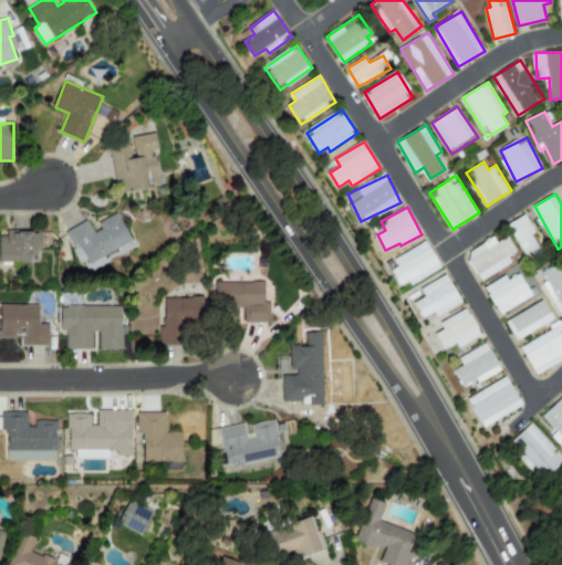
[(66,231),(82,262),(90,259),(94,269),(137,247),(121,213),(94,228),(90,219),(66,231)]
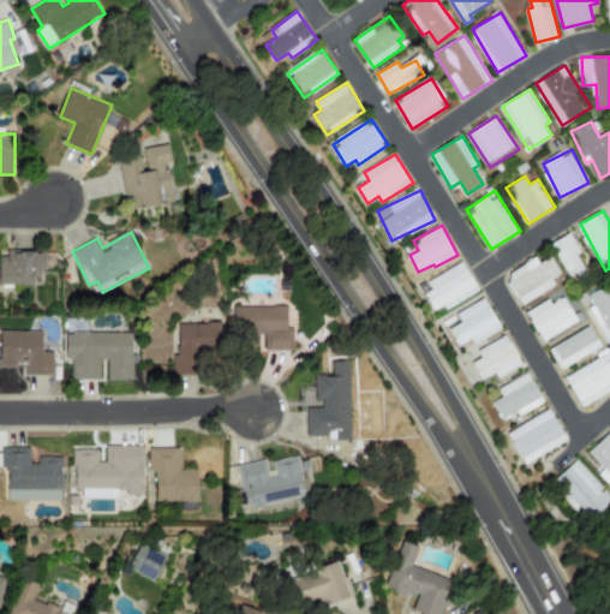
[(588,270),(579,255),(584,254),(573,233),(554,243),(573,279),(588,270)]
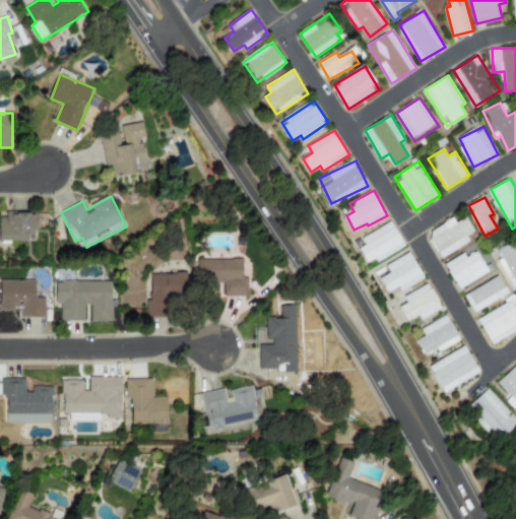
[(0,215),(1,241),(30,240),(29,233),(40,232),(39,210),(8,211),(8,215),(0,215)]
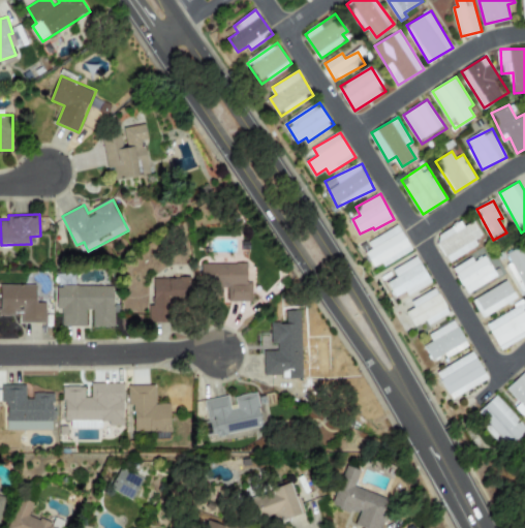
[(451,261),(485,243),(473,221),(465,225),(463,221),(436,236),(451,261)]
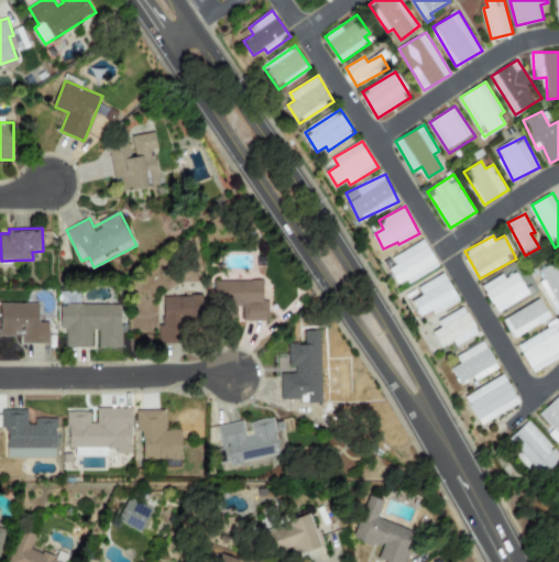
[(401,286),(440,265),(426,239),(394,256),(398,264),(391,267),(401,286)]
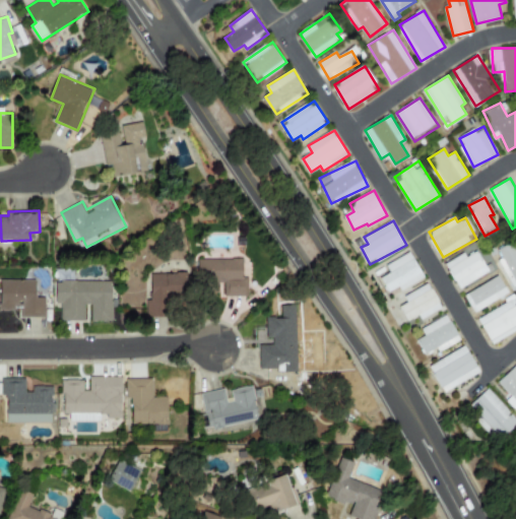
[(500,249),(504,257),(500,259),(515,289),(515,241),(500,249)]
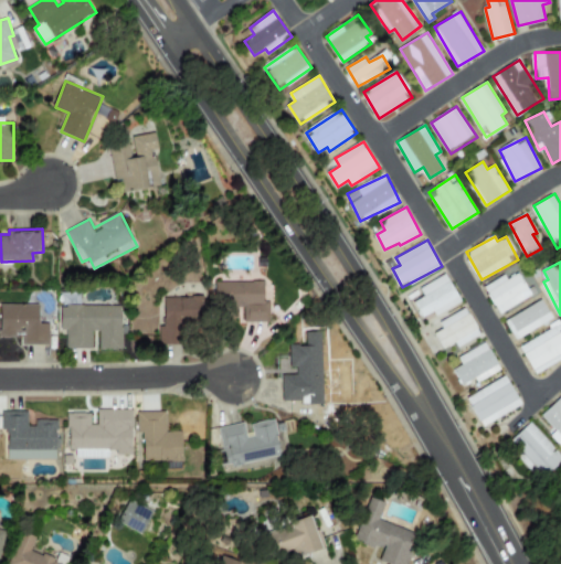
[(486,286),(501,312),(533,295),(520,272),(509,278),(507,275),(486,286)]
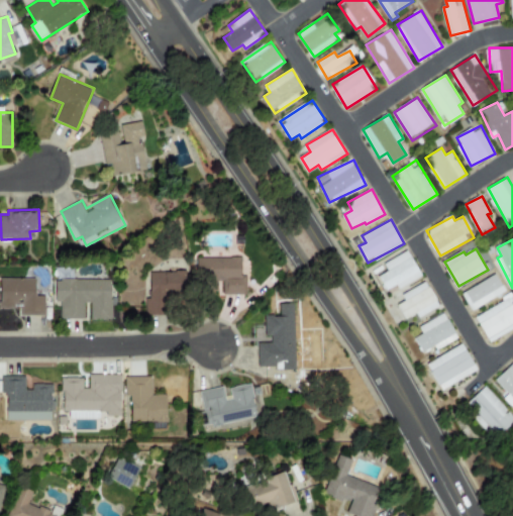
[(385,263),(389,271),(380,275),(387,290),(397,285),(399,289),(423,277),(409,250),(385,263)]
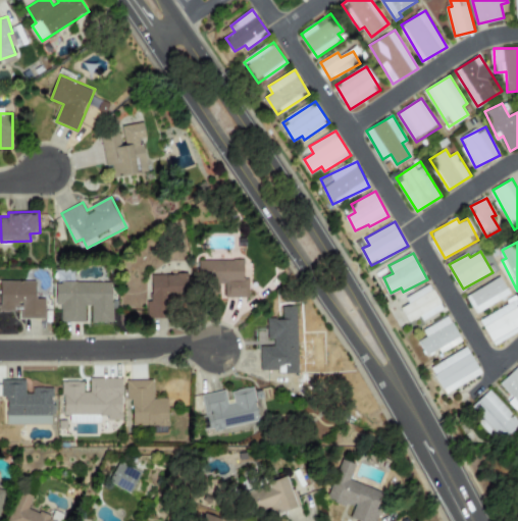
[(201,260),(201,282),(226,282),(226,297),(246,297),(246,259),(201,260)]
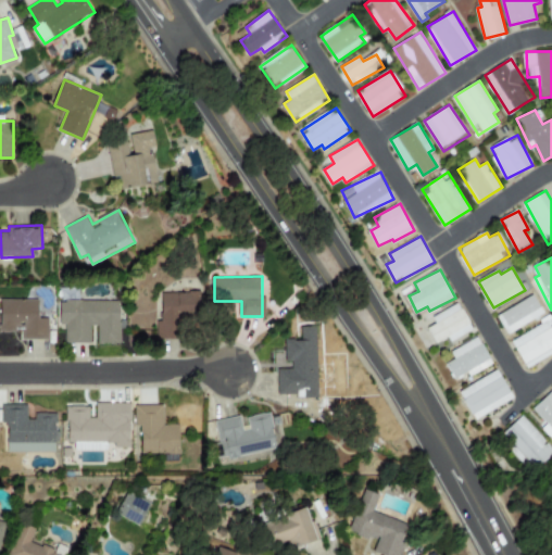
[(163,291),(163,319),(159,319),(159,339),(184,338),(184,323),(200,322),(200,291),(163,291)]
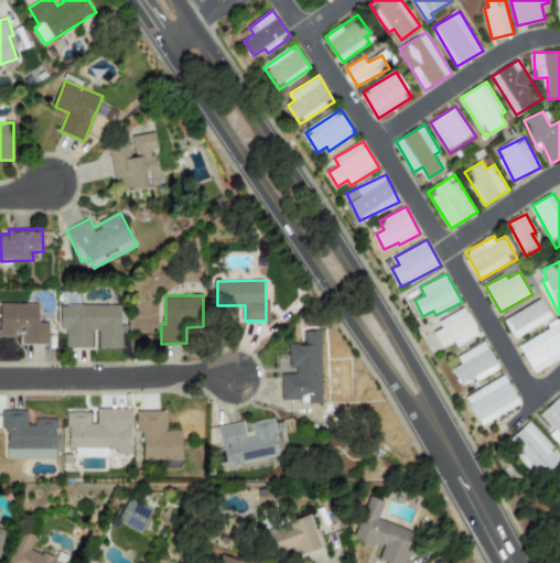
[(553,320),(545,300),(506,317),(515,337),(553,320)]
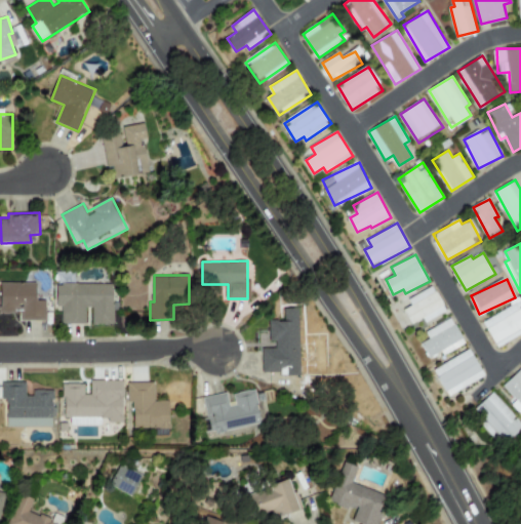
[(47,320),(47,299),(38,299),(38,282),(1,282),(2,312),(23,312),(23,320),(47,320)]
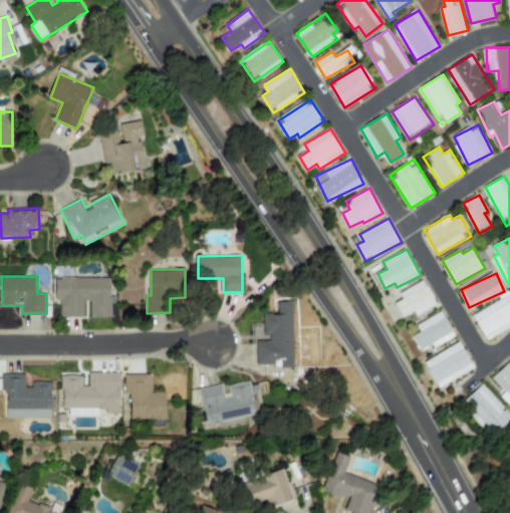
[(112,277),(56,277),(56,299),(62,299),(62,316),(85,316),(85,300),(92,300),(92,317),(112,317),(112,277)]
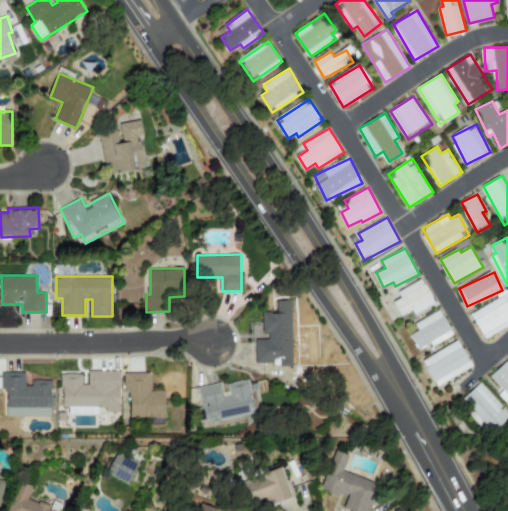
[(395,301),(403,315),(413,310),(416,314),(437,302),(423,278),(399,291),(402,297),(395,301)]
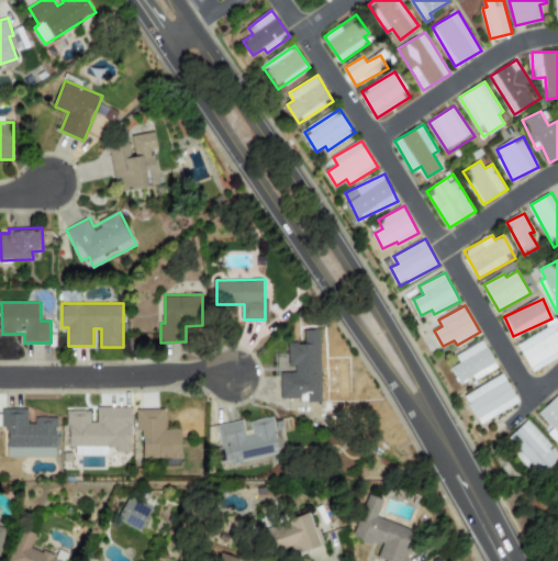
[(534,371),(557,357),(557,322),(517,344),(534,371)]
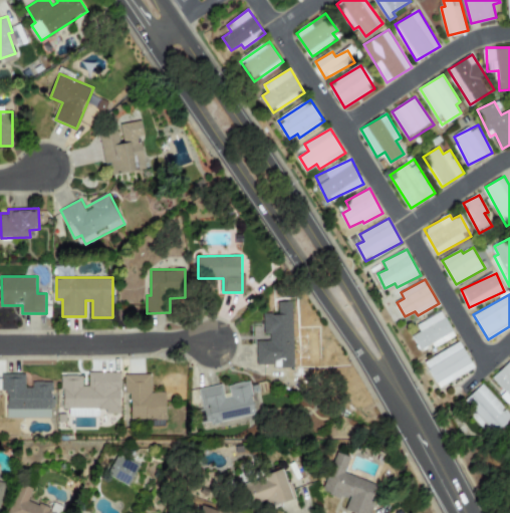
[(259,365),(295,364),(293,301),(279,301),(280,313),(266,313),(267,339),(258,340),(259,365)]
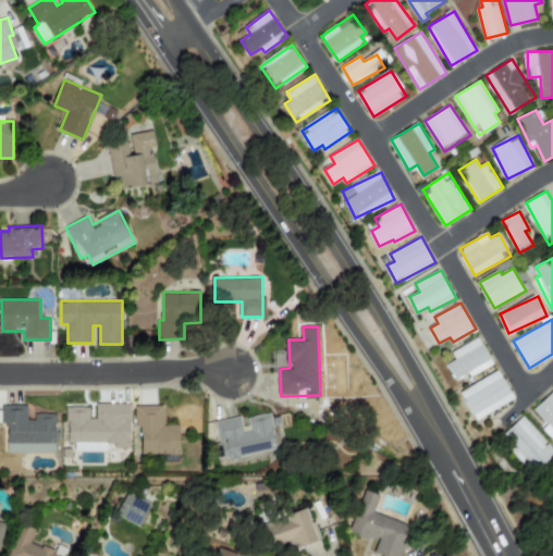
[(453,351),(457,359),(449,363),(457,379),(469,372),(471,377),(494,363),(480,337),(453,351)]
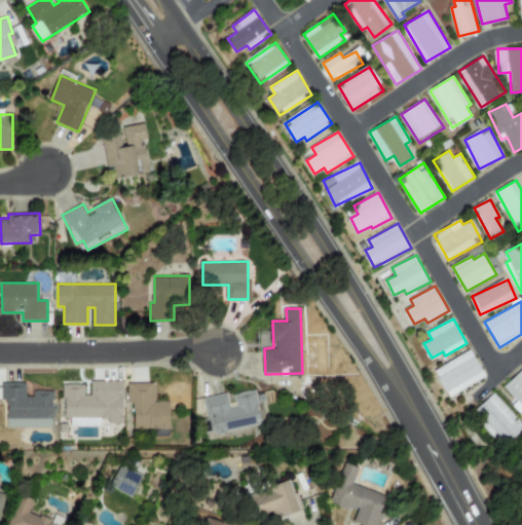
[(436,368),(449,396),(487,378),(474,350),(436,368)]
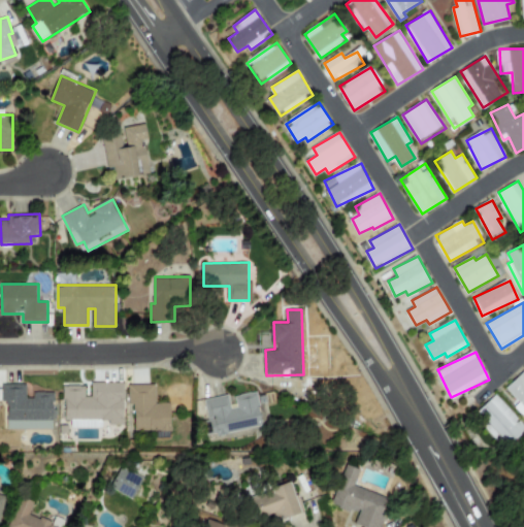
[(506,387),(520,401),(516,405),(523,414),(523,371),(506,387)]
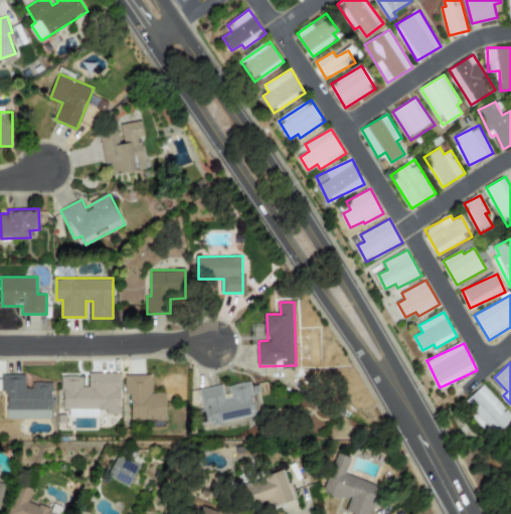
[(63,375),(64,409),(70,409),(70,416),(101,416),(101,410),(109,409),(109,413),(122,413),(121,372),(91,372),(91,386),(84,386),(84,375),(63,375)]
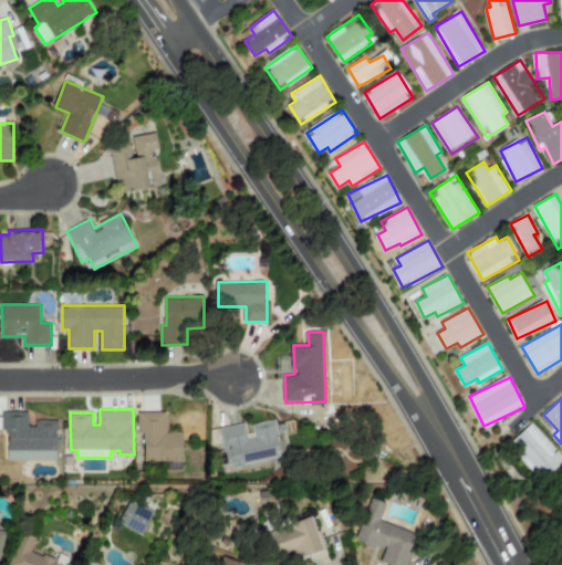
[(29,411),(6,411),(6,460),(59,460),(59,421),(29,421),(29,411)]
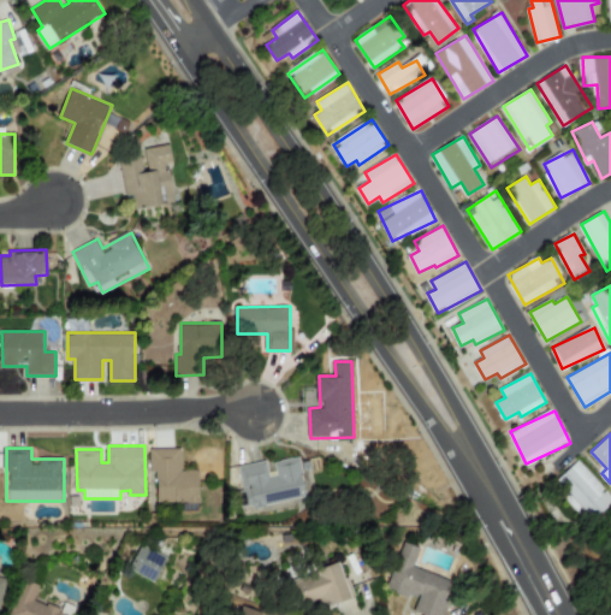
[(150,449),(152,471),(158,471),(159,502),(201,501),(200,472),(185,472),(185,448),(150,449)]
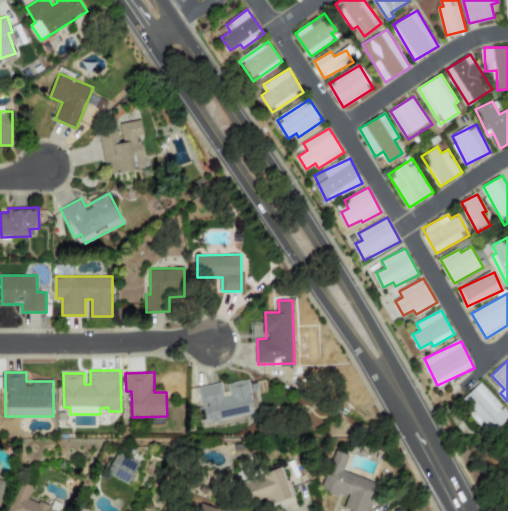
[(256,413),(250,379),(225,384),(225,382),(200,386),(204,407),(202,407),(205,422),(256,413)]
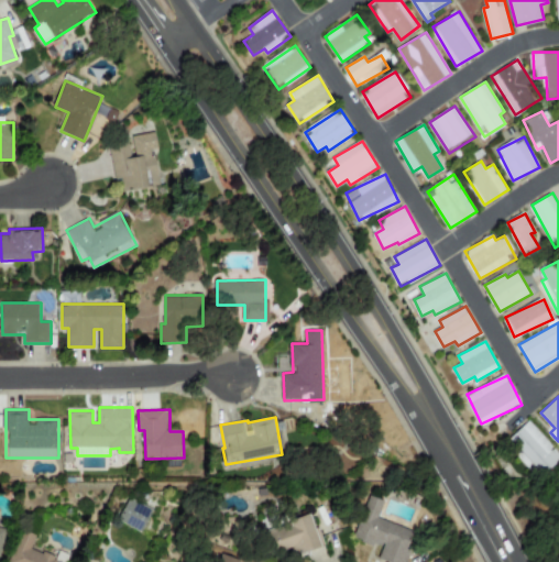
[(515,452),(539,478),(558,461),(558,452),(529,420),(510,439),(518,450),(515,452)]
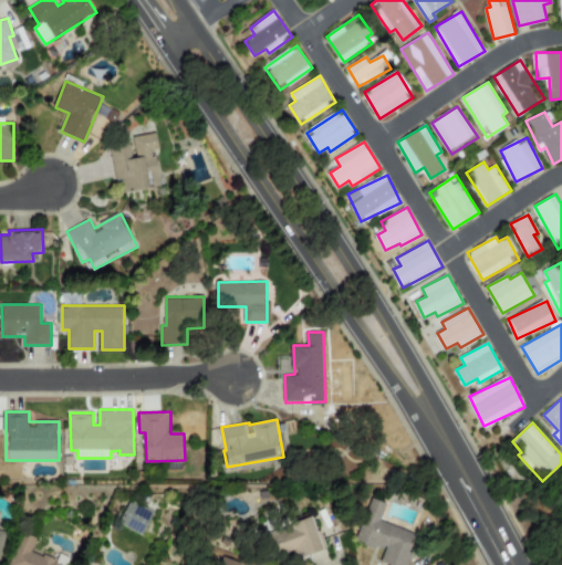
[(389,564),(407,564),(418,532),(382,521),(387,502),(371,497),(357,542),(385,550),(382,563),(389,564)]
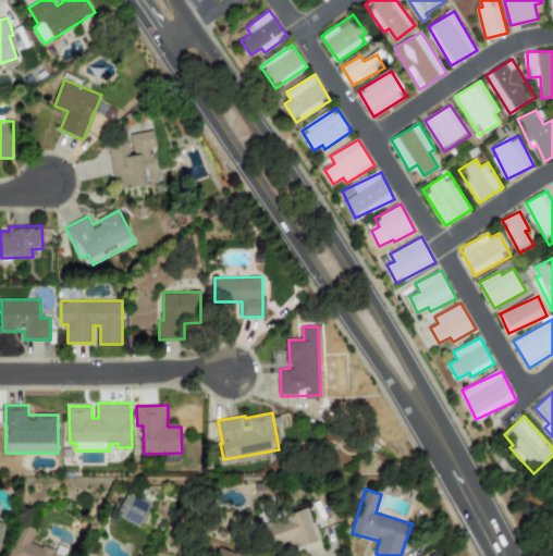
[(142,526),(151,503),(128,493),(119,515),(142,526)]
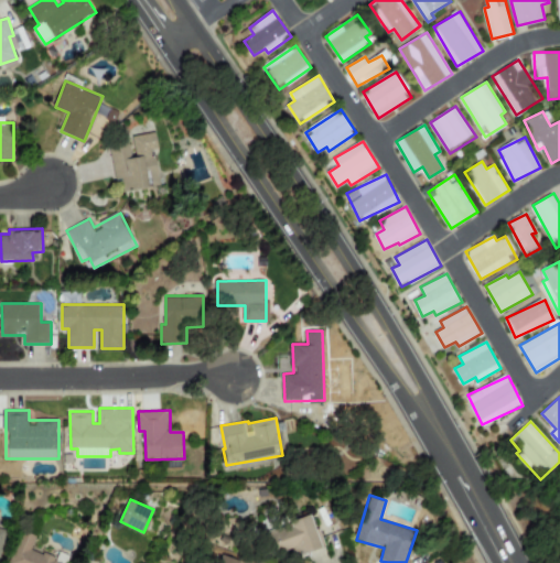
[(323,547),(312,515),(265,531),(273,556),(294,549),(297,555),(323,547)]
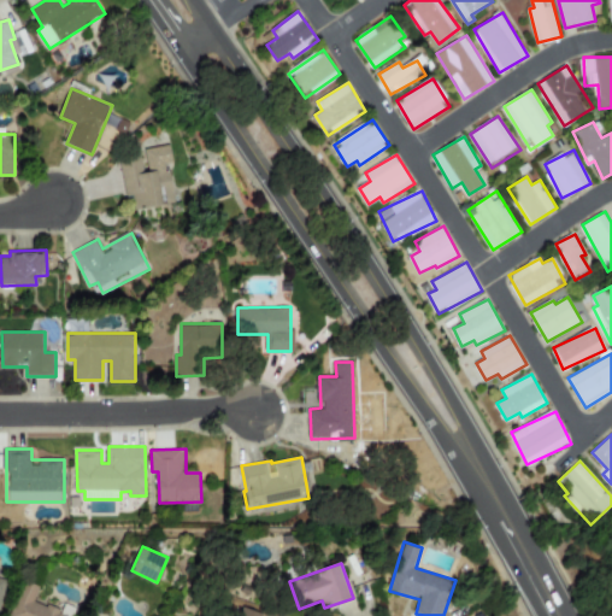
[(71,615),(35,600),(41,586),(24,580),(9,615),(71,615)]
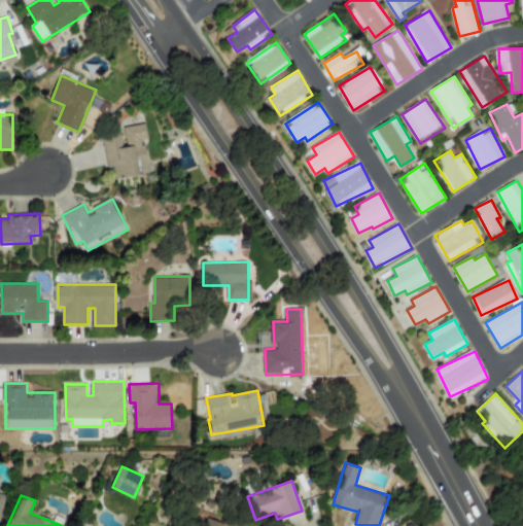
[(223,525),(224,524),(208,517),(204,525),(223,525)]
